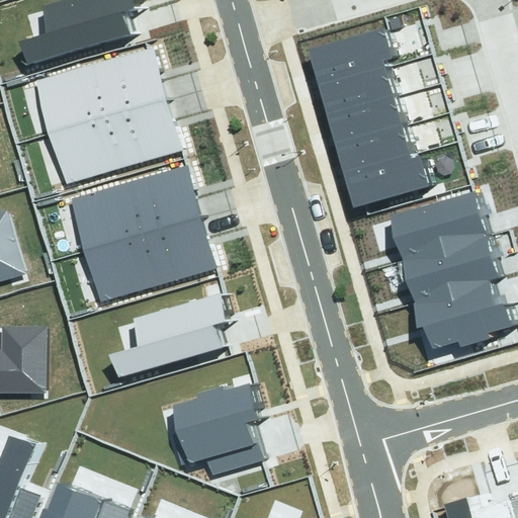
[(20,37),(27,62),(127,34),(121,11),(140,5),(138,0),(50,0),(40,3),(49,30),(20,37)]
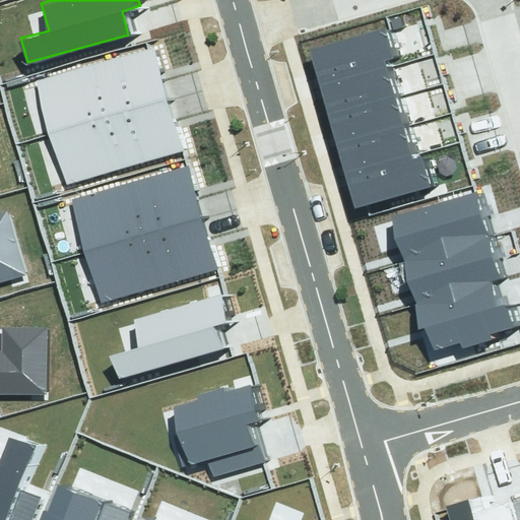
[(308,51),(318,82),(386,62),(394,59),(385,28),(308,51)]
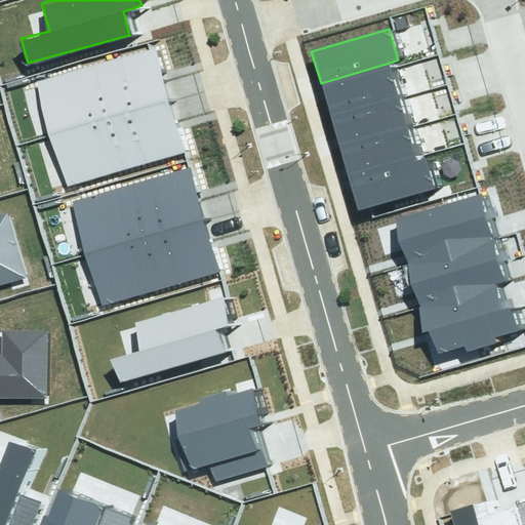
[(153,53),(36,88),(50,137),(167,104),(153,53)]
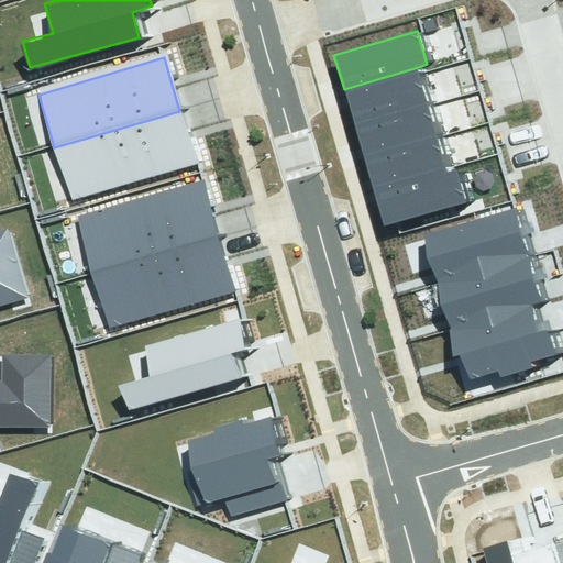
[(344,89),(354,122),(428,101),(418,67),(344,89)]
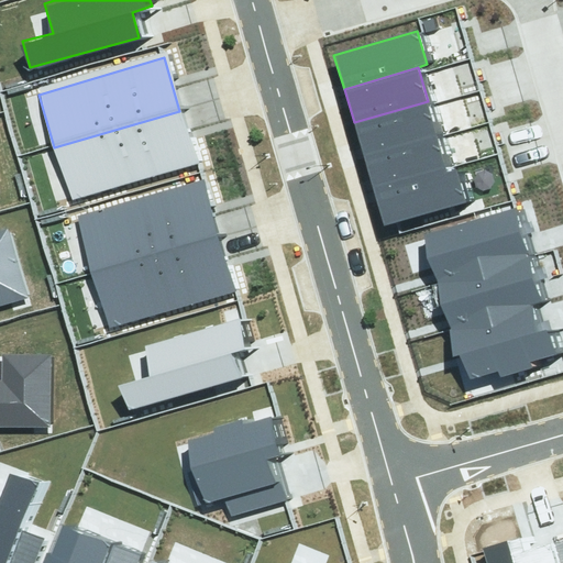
[(354,122),(364,156),(438,135),(428,101),(354,122)]
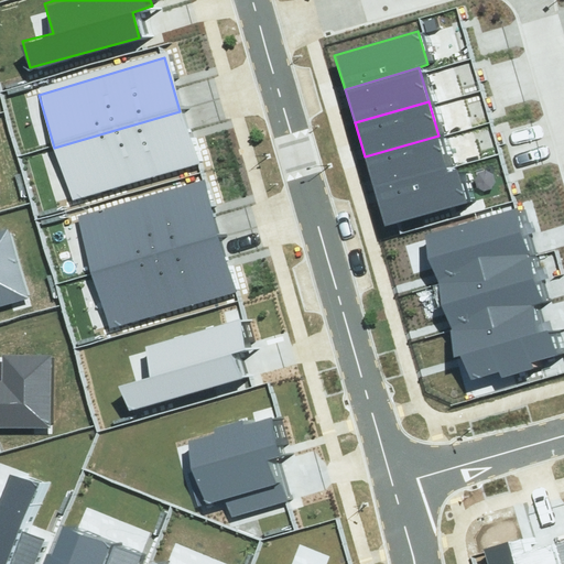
[(196,165),(180,111),(54,148),(71,203),(196,165)]
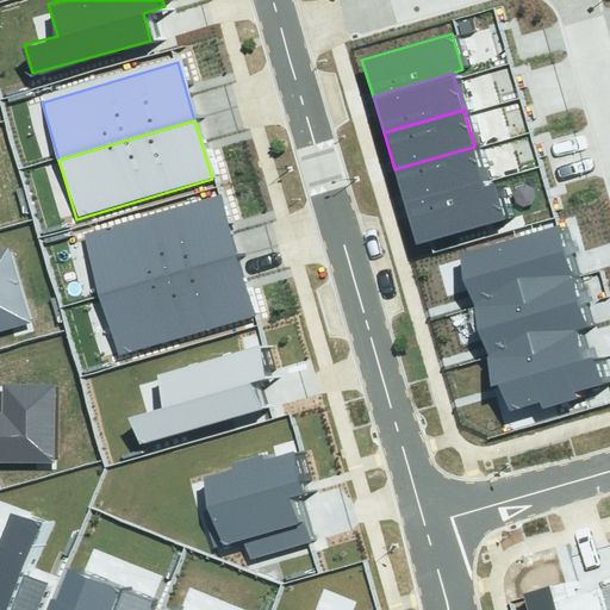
[(394,169),(405,206),(485,184),(474,147),(394,169)]
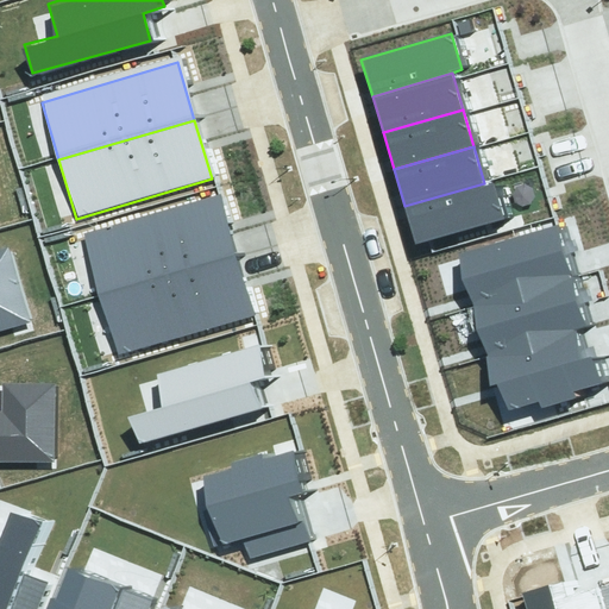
[(405,206),(415,243),(506,217),(495,180),(484,183),(405,206)]
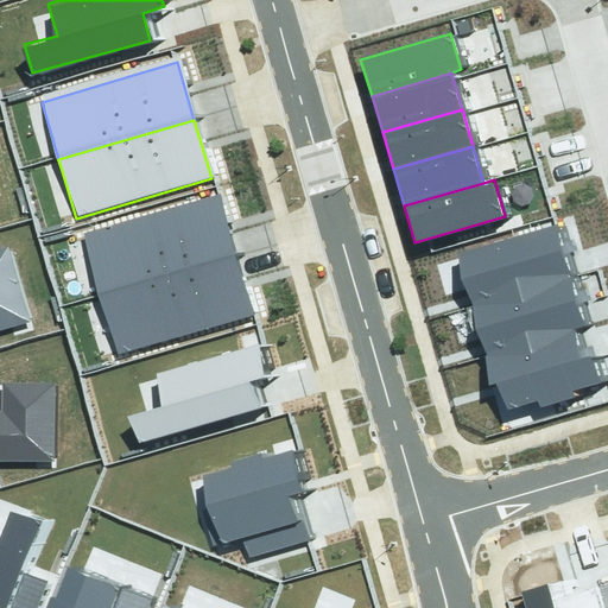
[(222,194),(86,235),(105,295),(241,253),(222,194)]
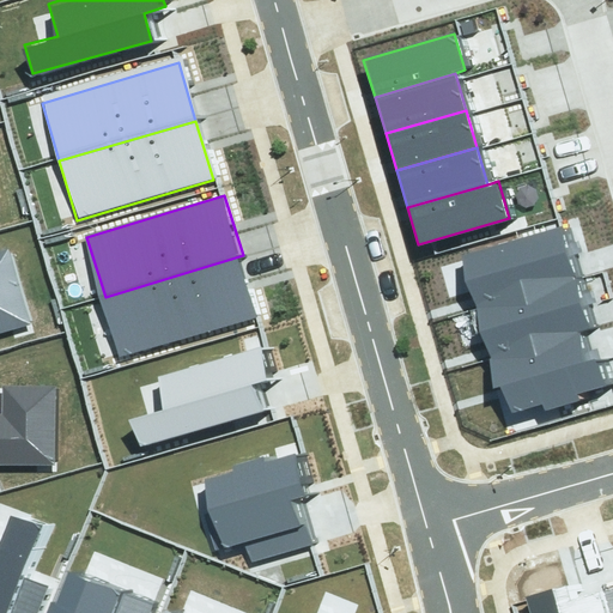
[(459,256),(474,311),(577,281),(560,228),(459,256)]
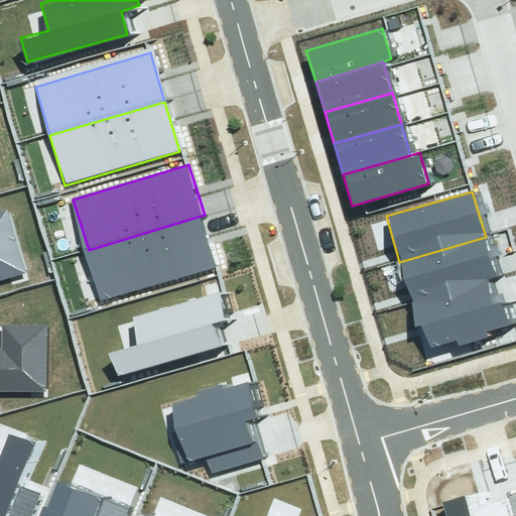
[(0,275),(22,269),(5,210),(0,211),(0,275)]
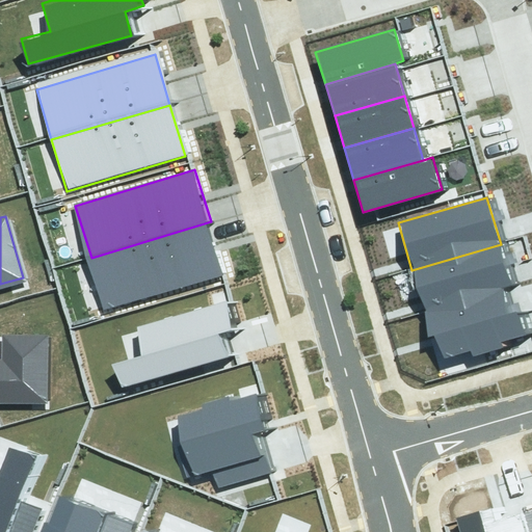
[(211,221),(91,258),(108,311),(228,274),(211,221)]
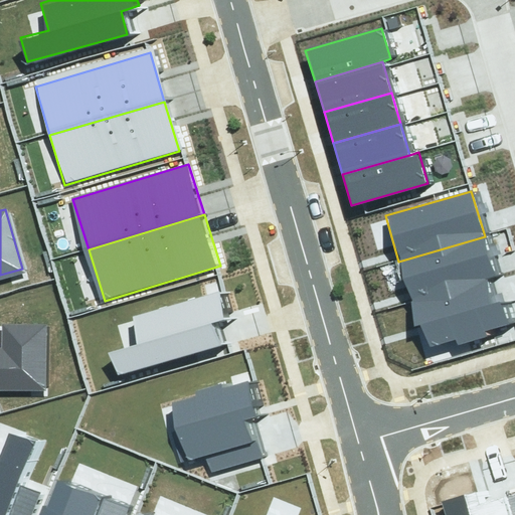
[(398,262),(411,308),(492,285),(498,283),(497,278),(485,236),(398,262)]
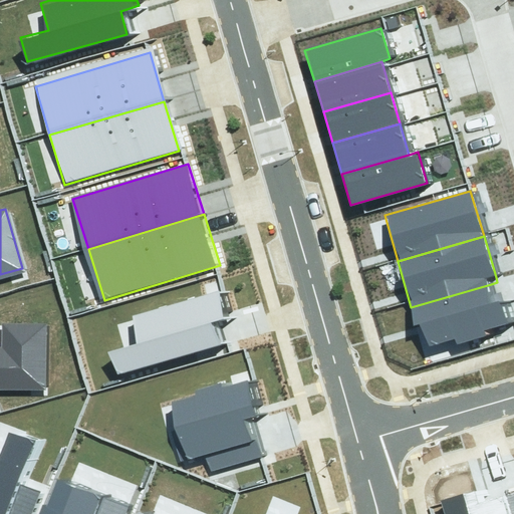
[(421,325),(428,348),(454,340),(455,344),(487,334),(486,331),(509,324),(500,291),(494,292),(491,284),(411,307),(417,326),(421,325)]
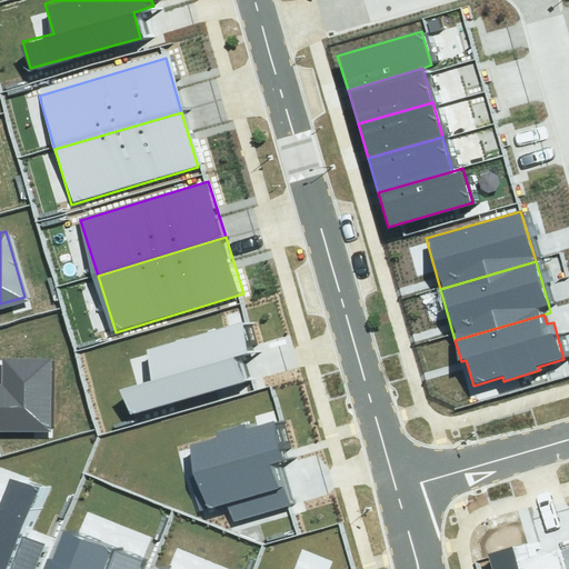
[(126,388),(131,411),(243,383),(236,357),(251,353),(245,326),(151,349),(159,380),(126,388)]
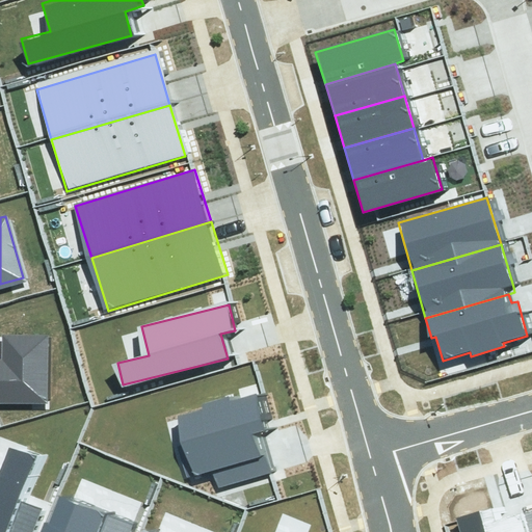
[(0,400),(44,405),(49,342),(8,338),(6,361),(0,360),(0,400)]
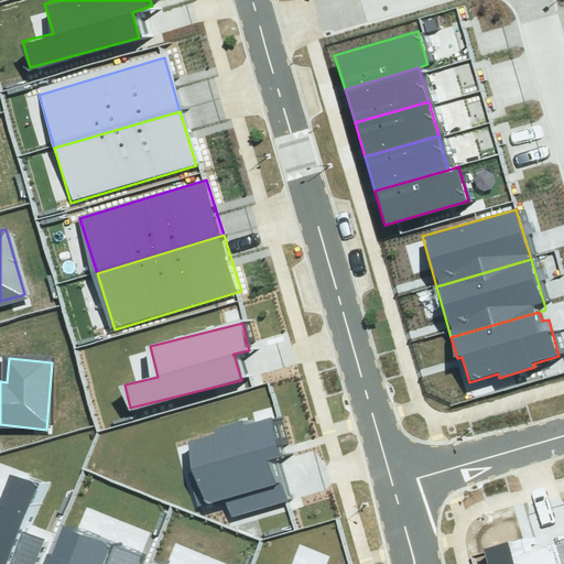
[(188,445),(205,503),(223,498),(229,519),(285,502),(272,459),(284,456),(273,421),(188,445)]
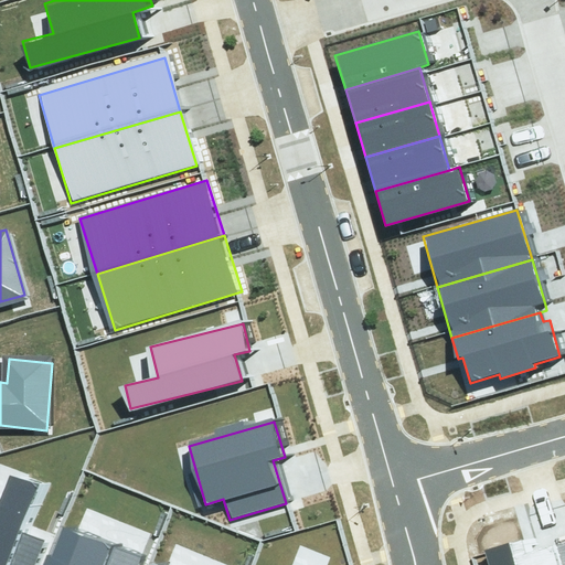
[(0,564),(34,564),(46,537),(25,529),(43,486),(9,472),(0,496),(0,564)]
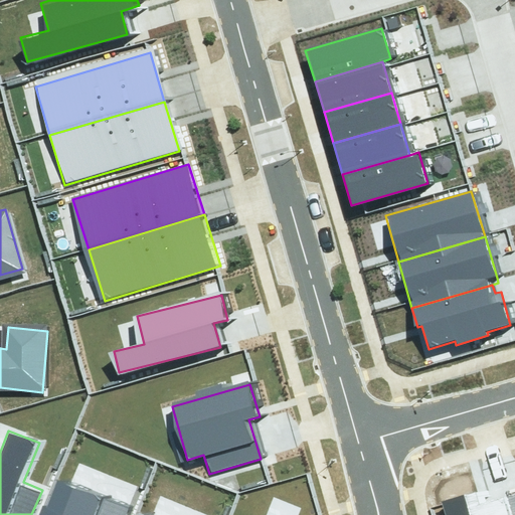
[(60,482),(46,514),(125,514),(128,509),(60,482)]
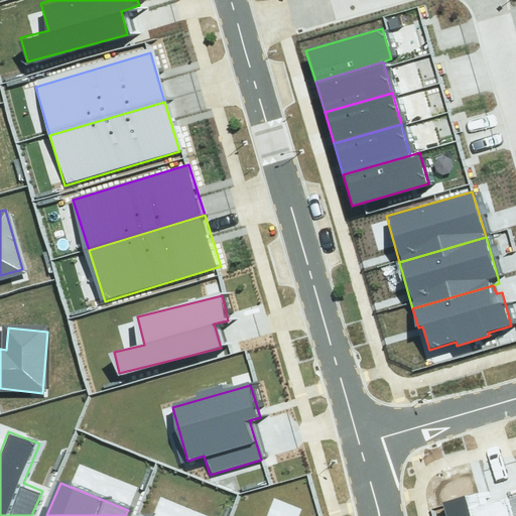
[(441,502),(444,515),(515,515),(515,496),(489,504),(485,490),(441,502)]
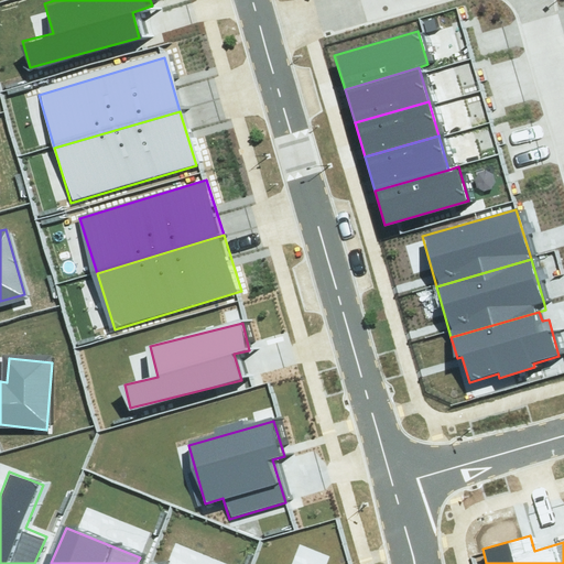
All buildings are outlined.
